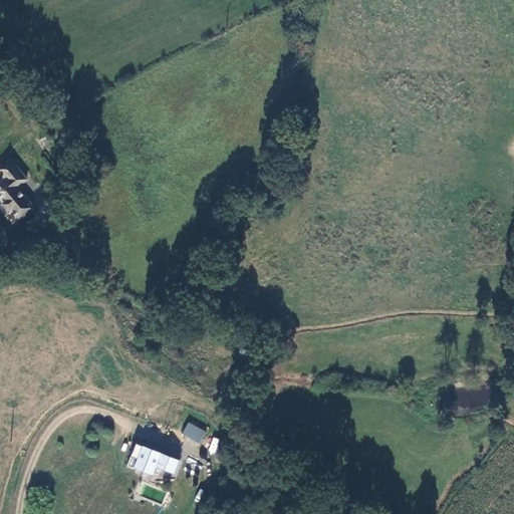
[(46,151),(53,146),(46,139),(40,143),(46,151)]
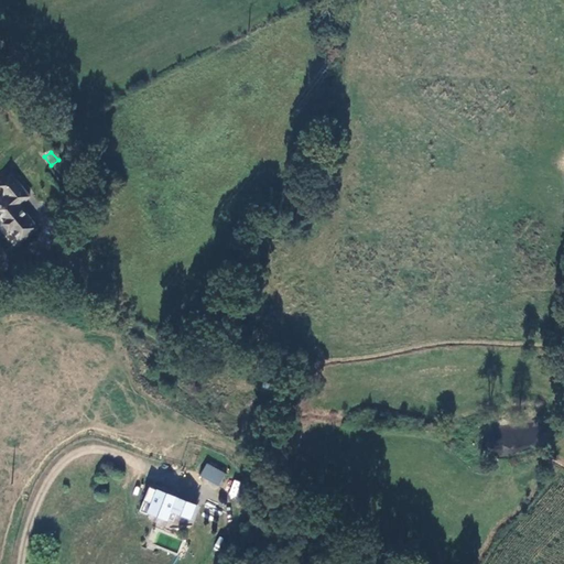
[(33,232),(15,208),(28,199),(10,177),(0,185),(0,195),(6,203),(0,206),(0,224),(1,226),(0,226),(0,228),(3,234),(4,232),(15,246),(33,232)]
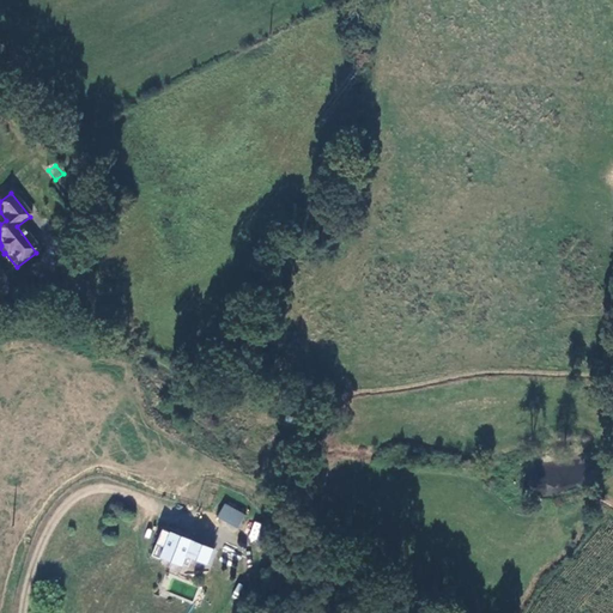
[(238,528),(246,514),(224,503),(217,517),(238,528)]
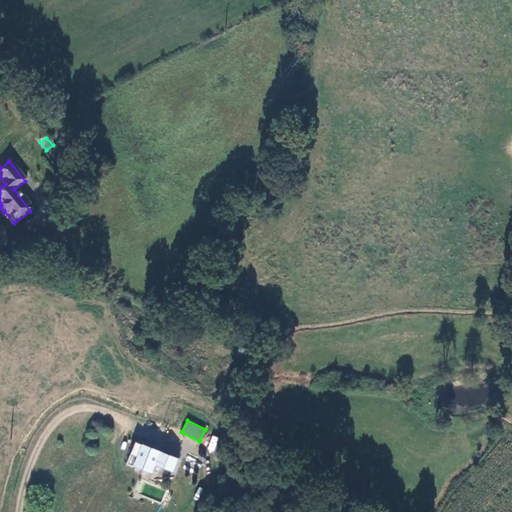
[(215,452),(218,437),(211,435),(208,450),(215,452)]
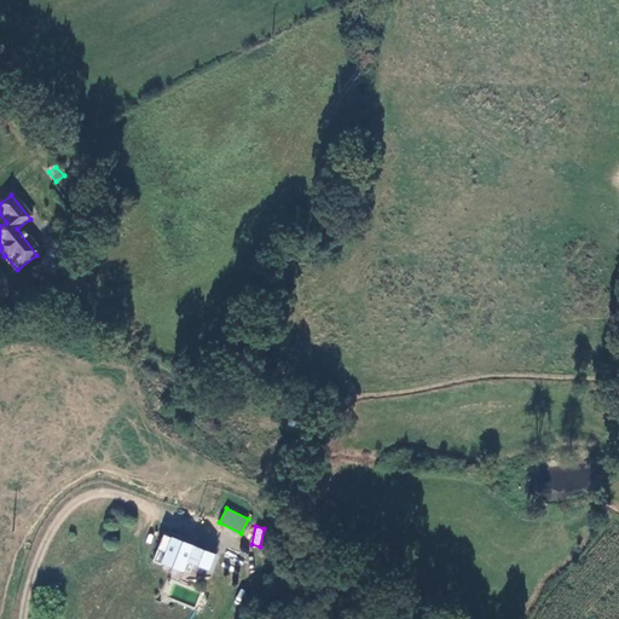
[(209,571),(217,553),(165,532),(152,560),(163,563),(168,554),(187,562),(185,568),(192,571),(195,565),(209,571)]
